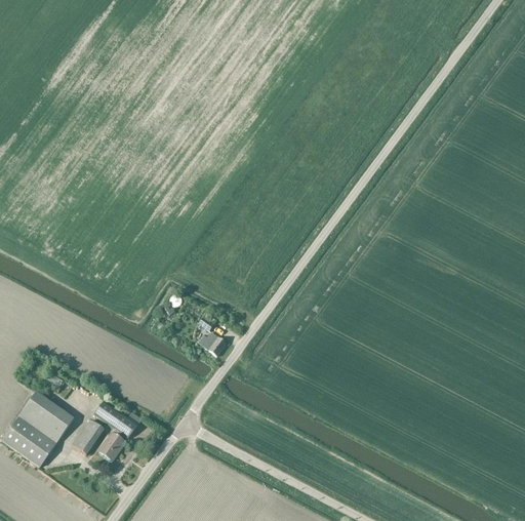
[(209,330),(213,323),(202,316),(198,322),(209,330)]
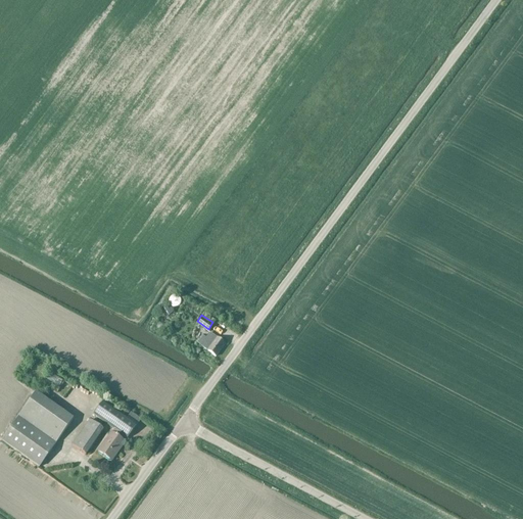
[(199,336),(196,340),(216,354),(225,342),(209,330),(202,338),(199,336)]
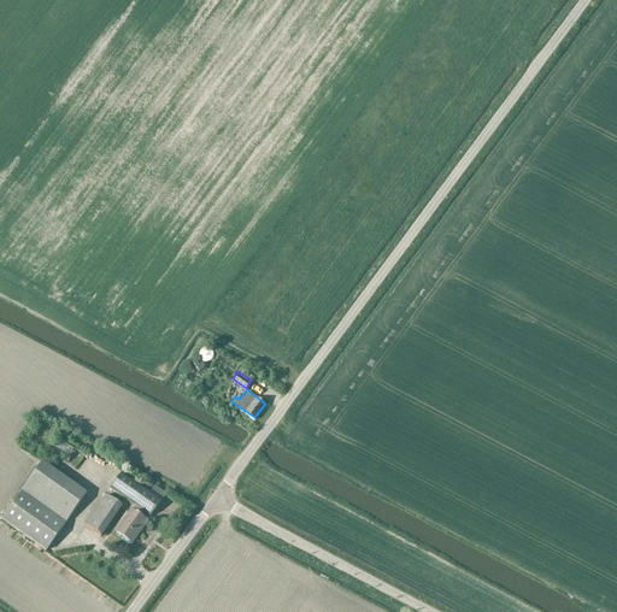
[(46,548),(87,490),(42,458),(1,516),(46,548)]
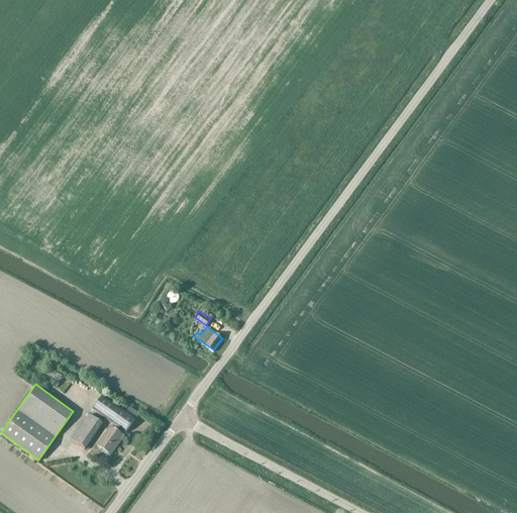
[(139,412),(129,404),(125,409),(101,393),(92,407),(112,421),(110,424),(109,424),(96,442),(111,452),(124,434),(116,428),(118,425),(126,431),(139,412)]
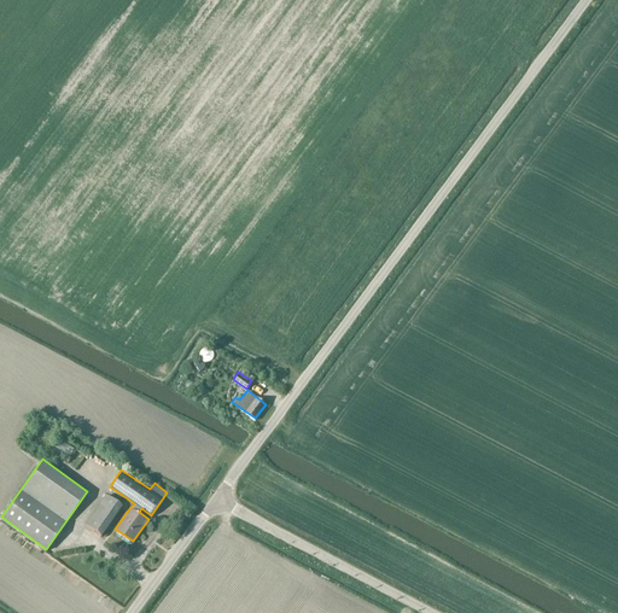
[(101,533),(122,503),(106,492),(86,523),(101,533)]
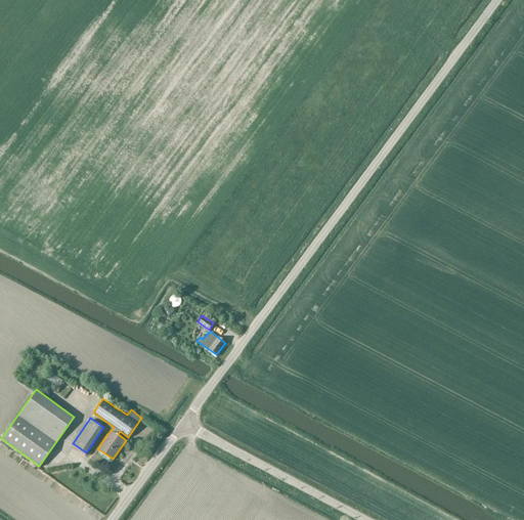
All buildings are outlined.
